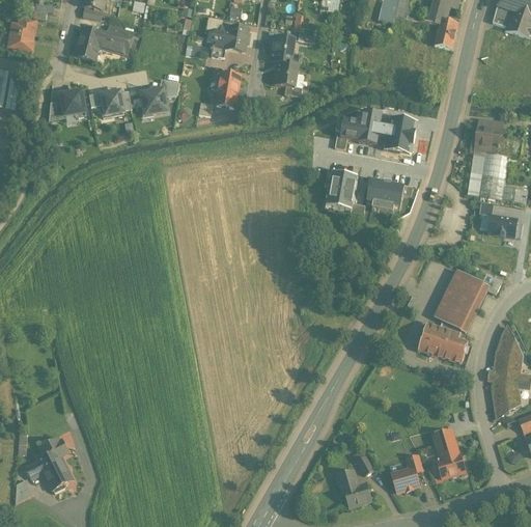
[(85,0),(84,5),(94,7),(94,6),(103,8),(102,9),(103,9),(104,0),(85,0)]
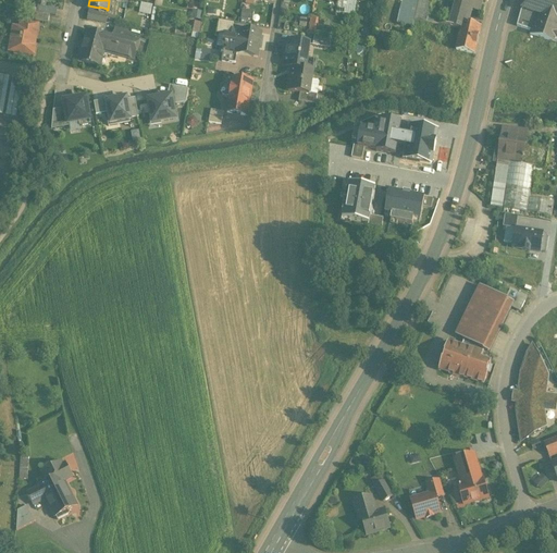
[(143,0),(140,8),(151,10),(153,0),(143,0)]
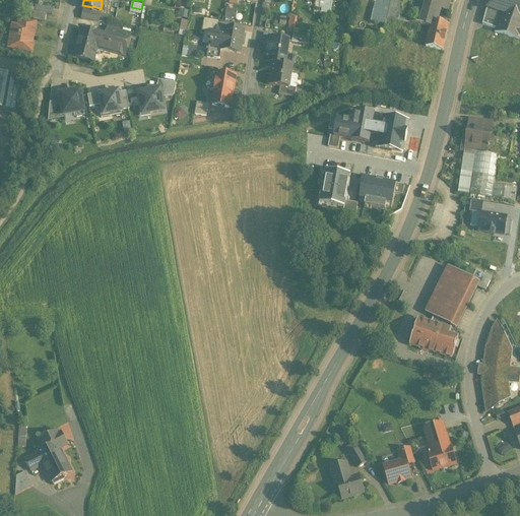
[(315,0),(314,8),(322,10),(323,0),(315,0)]
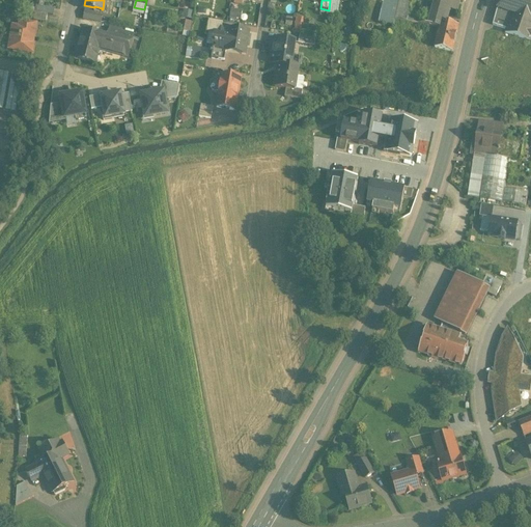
[(330,0),(329,10),(330,10),(330,9),(337,11),(338,0),(330,0)]
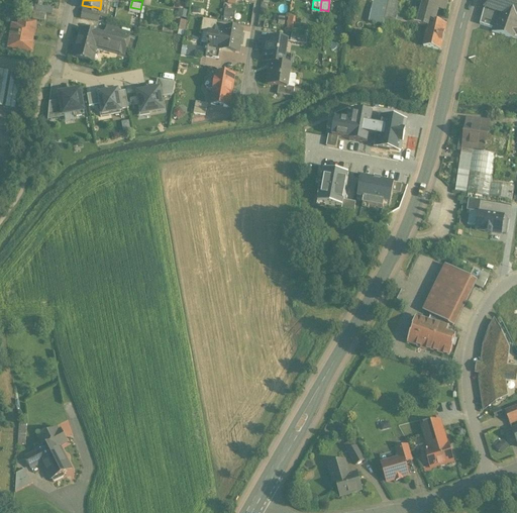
[(372,0),(368,18),(383,21),(384,16),(387,0),(372,0)]
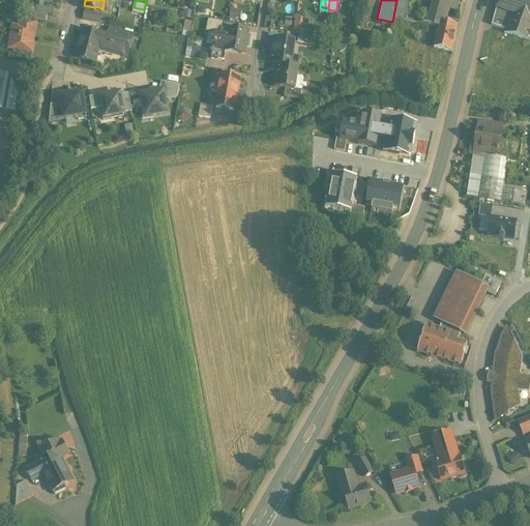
[(396,0),(393,17),(405,18),(409,0),(396,0)]
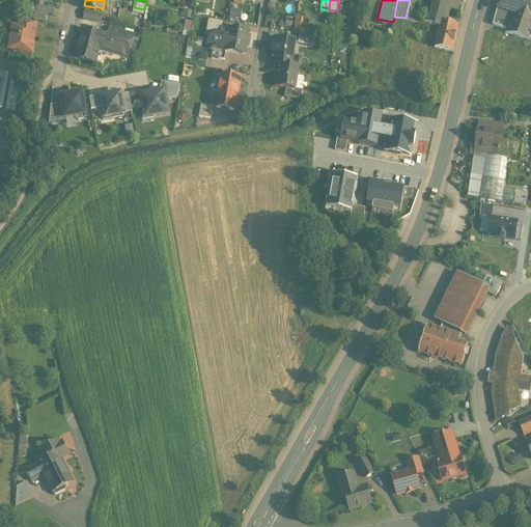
[(434,0),(428,23),(438,24),(439,25),(440,24),(444,24),(448,5),(455,7),(458,0),(434,0)]
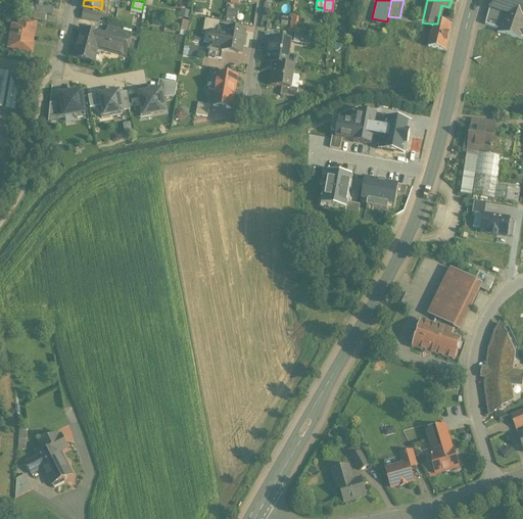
[(490,0),(489,5),(485,21),(498,26),(497,29),(522,36),(522,0),(490,0)]
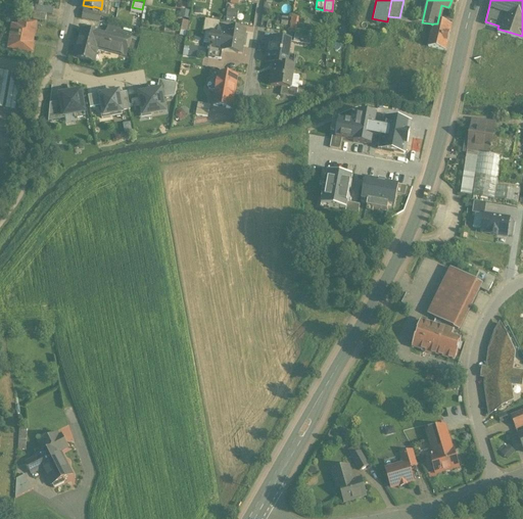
[(239,14),(240,6),(228,5),(227,13),(239,14)]
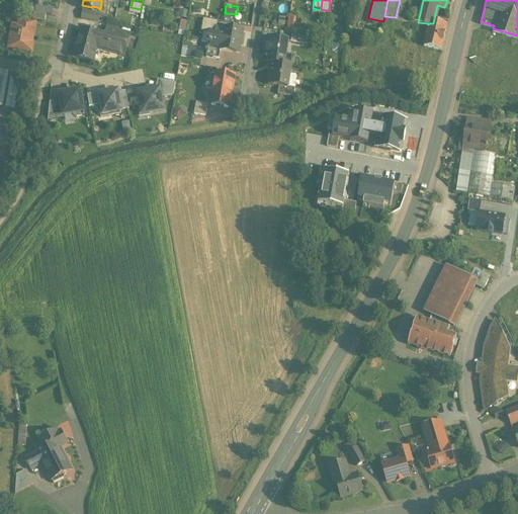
[(33,8),(32,16),(45,18),(46,10),(39,9),(33,8)]
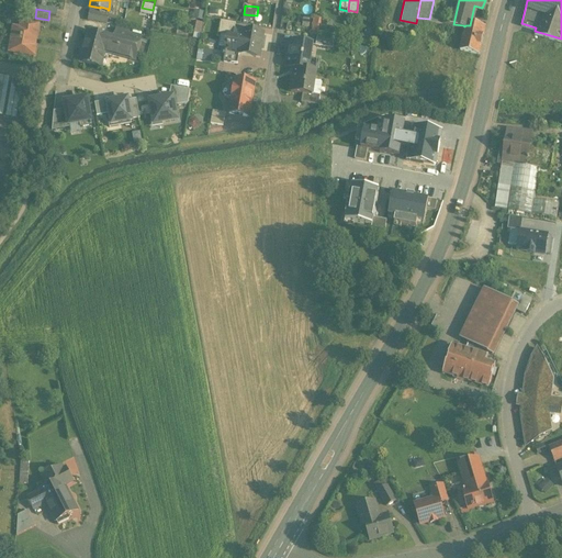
[(194,33),(202,34),(204,18),(197,17),(194,33)]
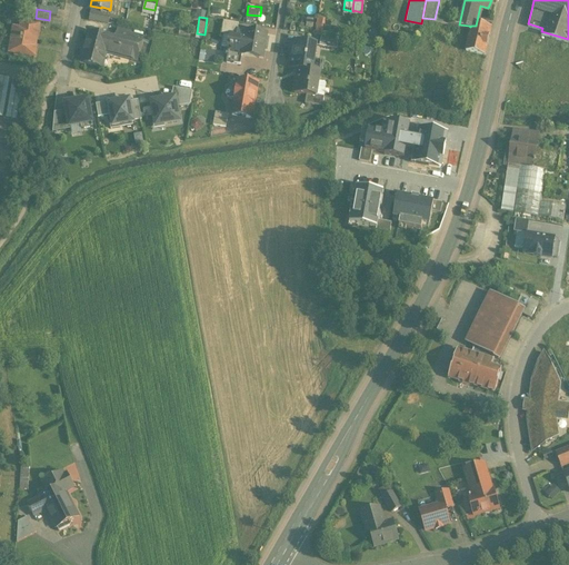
[(238,20),(223,18),(221,30),(237,33),(238,20)]
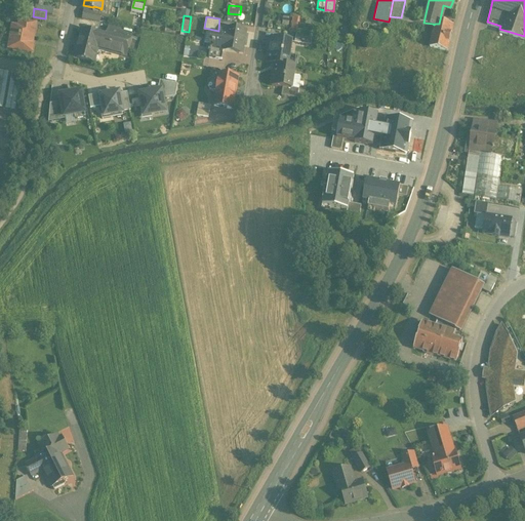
[(35,19),(19,17),(18,23),(13,22),(9,44),(31,48),(33,40),(32,40),(35,19)]
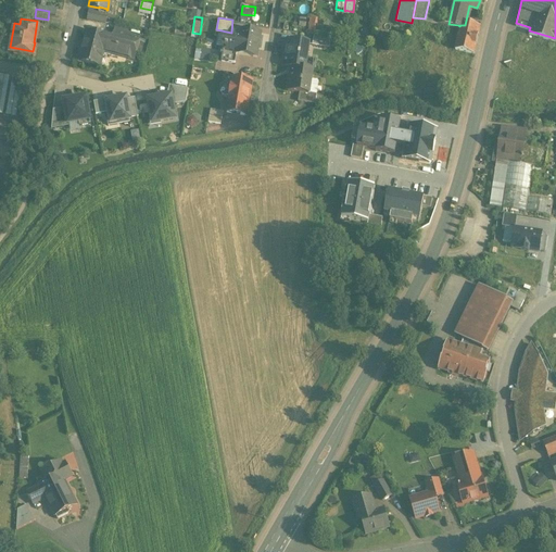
[(480,23),(467,20),(466,26),(460,47),(474,50),(480,23)]
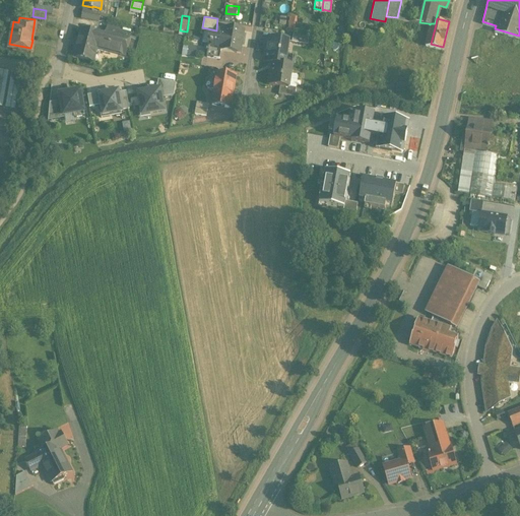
[(430,24),(429,23),(426,43),(431,44),(436,24),(435,23),(431,23),(430,24)]
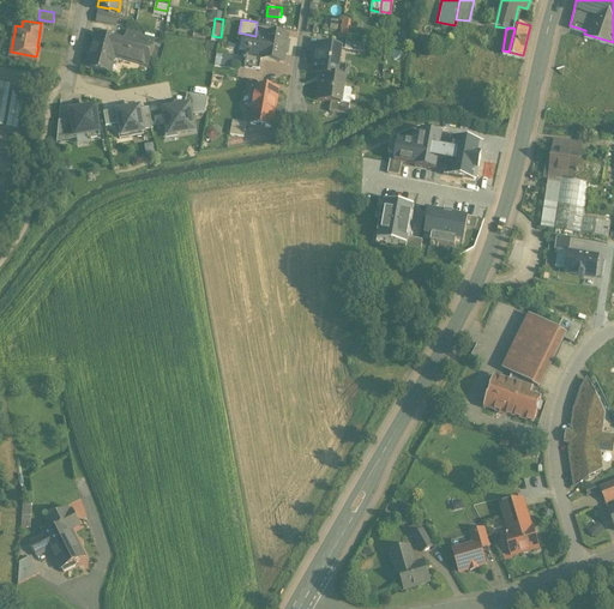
[(287,32),(266,29),(265,40),(248,37),(246,52),(283,59),(287,32)]
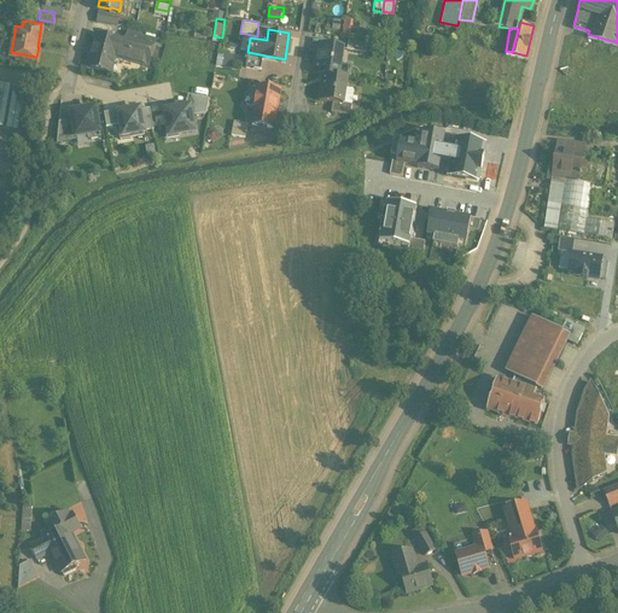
[(155,38),(130,31),(127,41),(118,39),(115,53),(147,62),(155,38)]
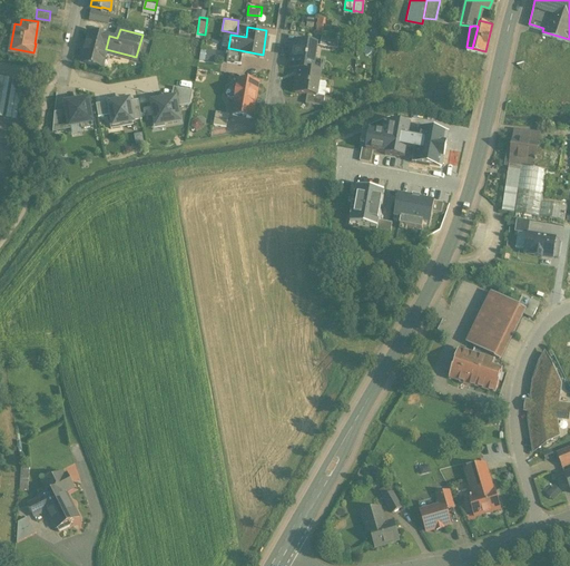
[(109,35),(90,30),(85,50),(82,49),(79,58),(85,59),(99,62),(101,64),(106,49),(109,36),(109,35)]
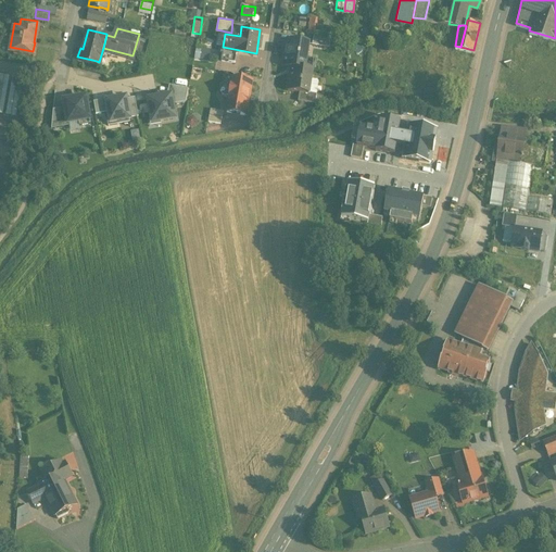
[(330,35),(314,33),(312,41),(329,45),(330,35)]
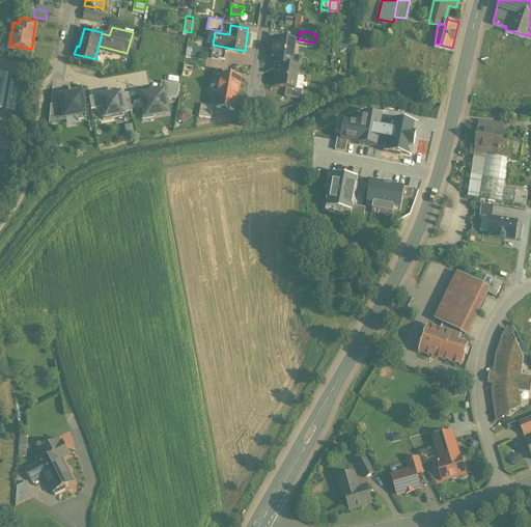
[(295,38),(274,35),(270,59),(277,61),(290,63),(295,38)]
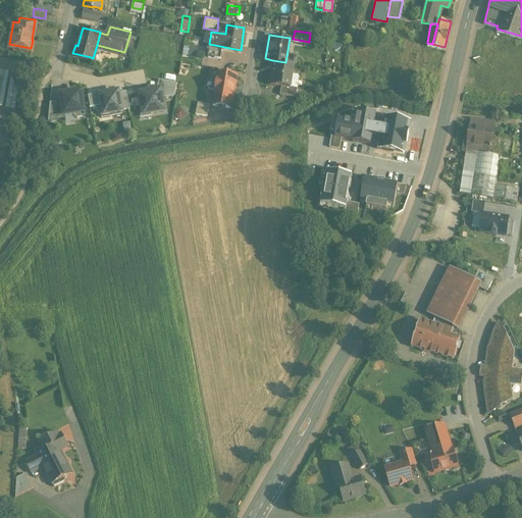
[(185,52),(198,52),(199,41),(185,41),(185,52)]
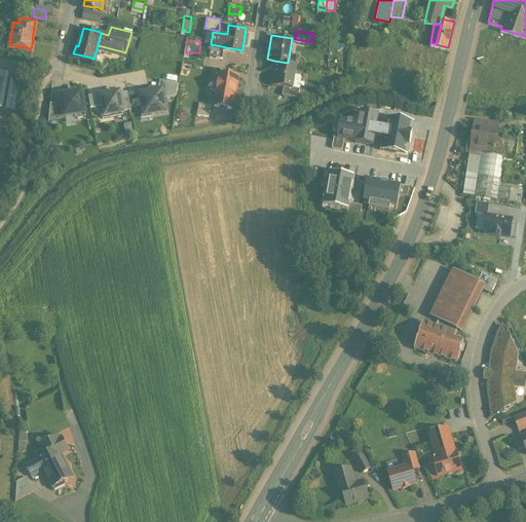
[(91,58),(78,54),(76,62),(89,65),(91,58)]
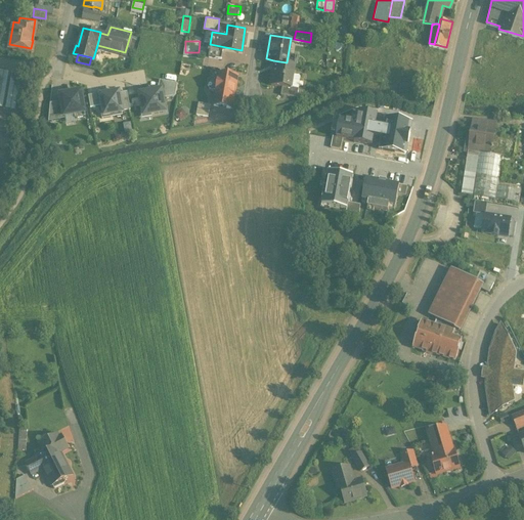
[(287,62),(273,60),(270,82),(281,84),(291,85),(294,63),(287,62)]
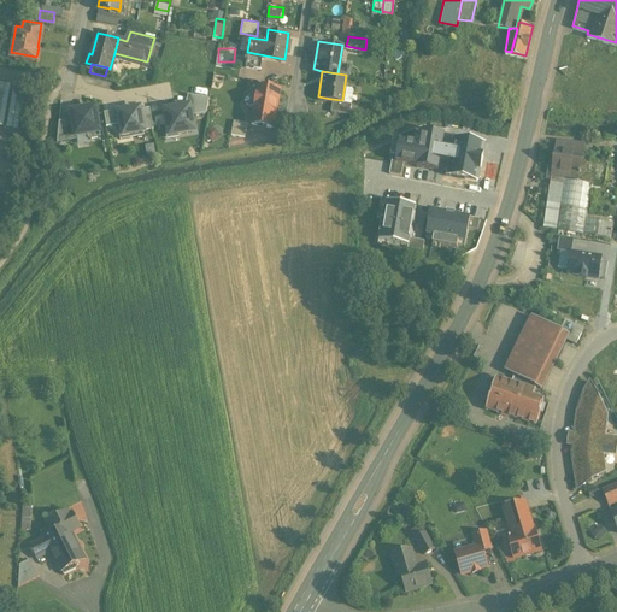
[(0,121),(5,122),(11,78),(0,77),(0,121)]
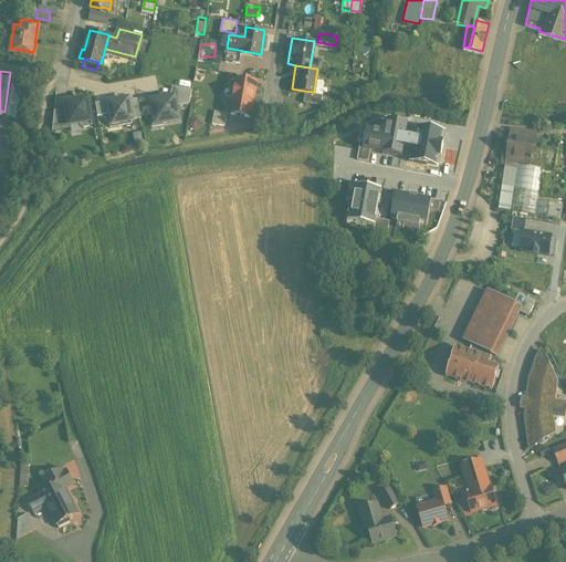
[(9,113),(19,114),(22,74),(11,73),(9,113)]
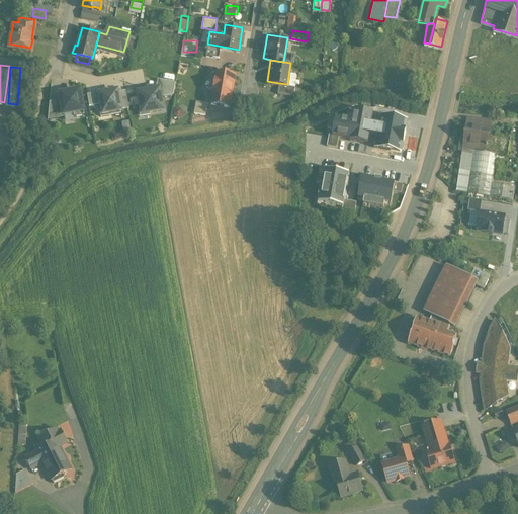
[(235,73),(217,70),(216,76),(212,90),(212,91),(231,94),(235,73)]
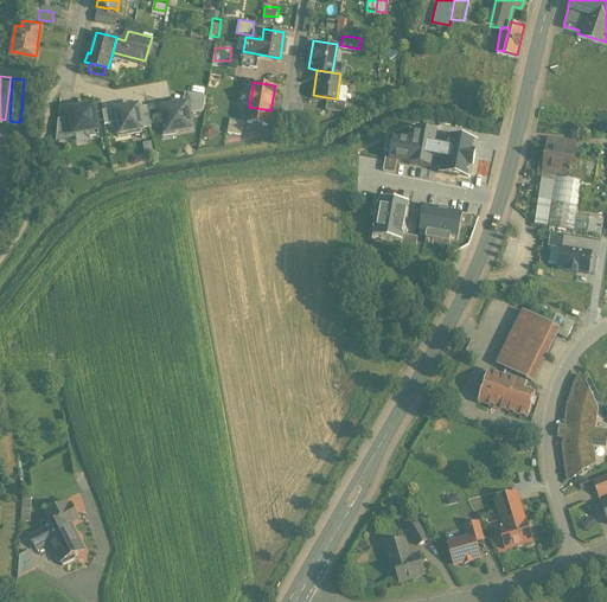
[(253,89),(244,88),(241,104),(249,106),(253,89)]
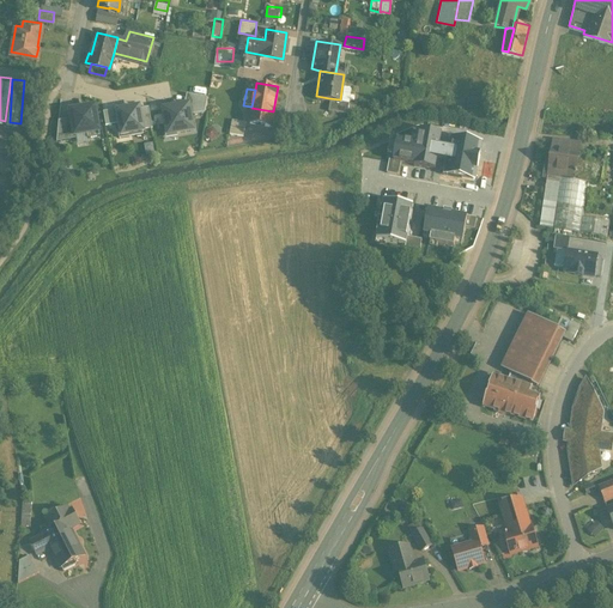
[(189,91),(187,102),(189,102),(190,111),(205,109),(207,95),(189,91)]
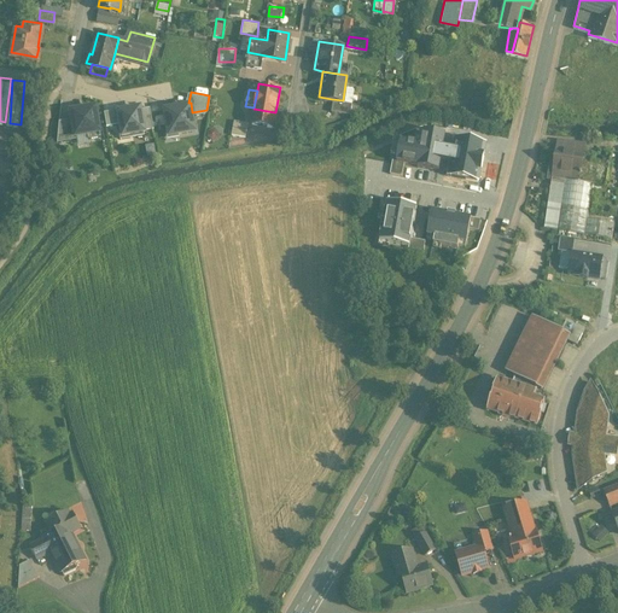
[(351,101),(343,100),(332,99),(331,107),(349,111),(351,101)]
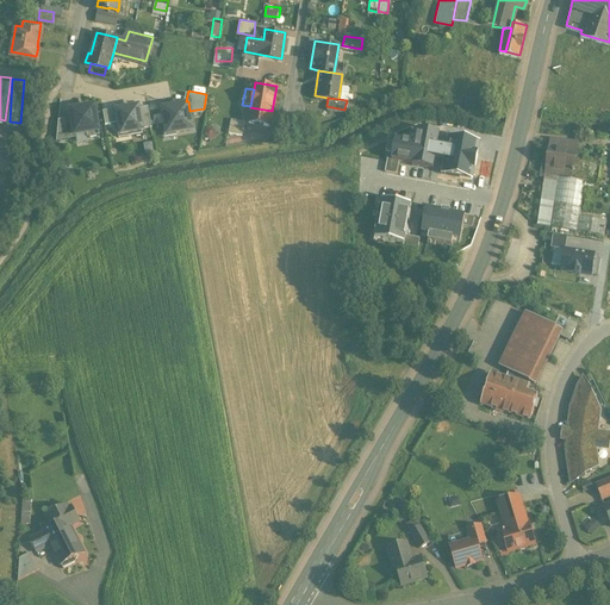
[(163,106),(167,131),(193,126),(190,111),(188,101),(186,101),(163,106)]
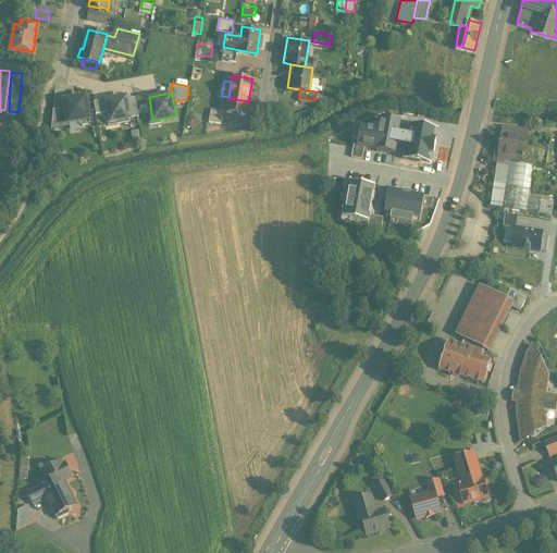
[(64,105),(67,121),(69,121),(90,117),(86,94),(63,98),(64,105)]
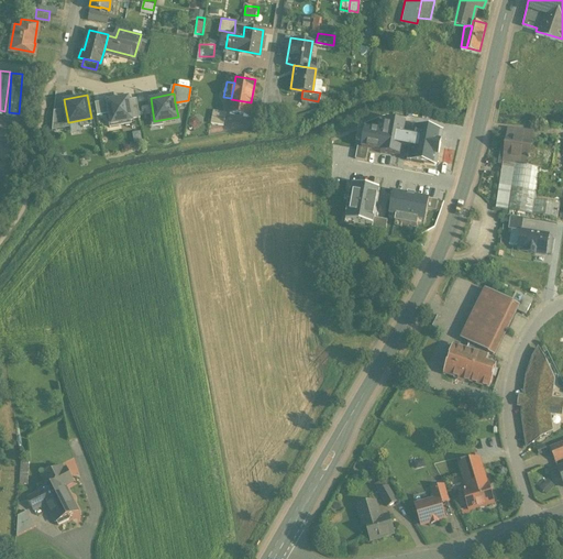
[(108,99),(109,108),(107,108),(107,111),(110,124),(132,121),(131,118),(132,118),(132,117),(128,97),(128,96),(108,99)]
